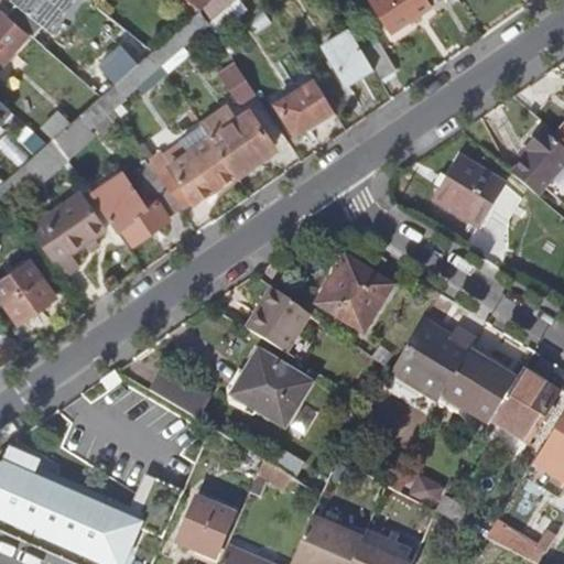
[(72,0),(9,0),(15,4),(7,18),(28,35),(33,41),(43,28),(47,31),(72,0)]
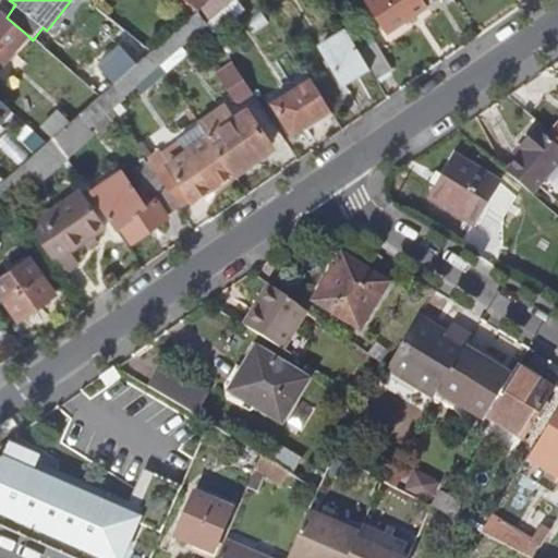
[(186,20),(195,12),(181,0),(176,0),(171,7),(186,20)]
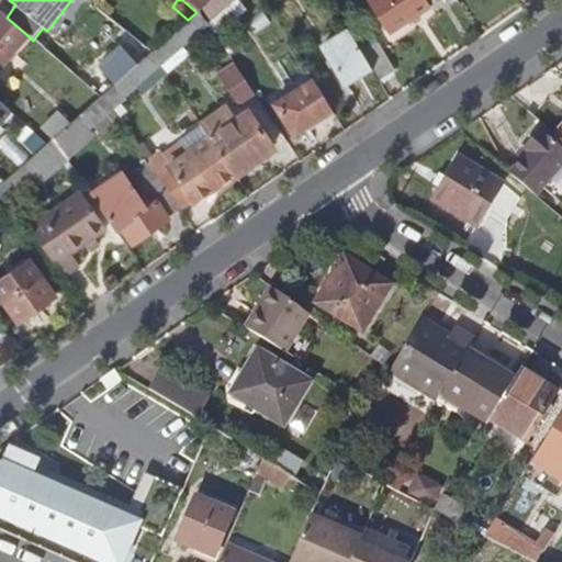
[(425,0),(368,0),(368,1),(390,33),(429,6),(425,0)]
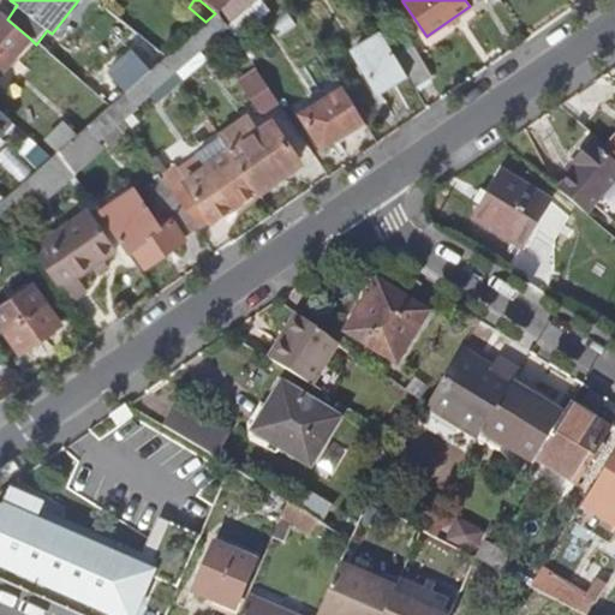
[(0,72),(30,39),(7,19),(0,12),(0,72)]
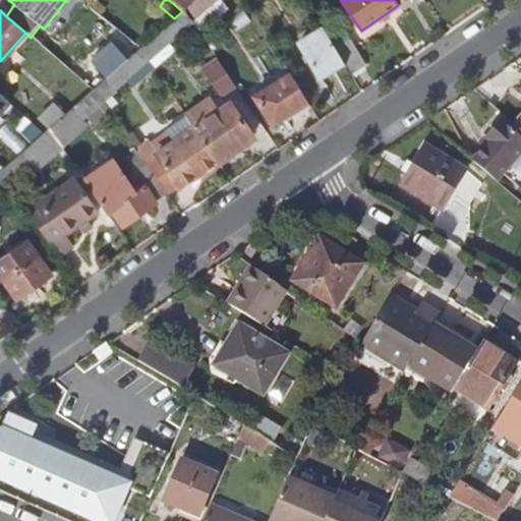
[(139,49),(147,59),(181,29),(174,18),(139,49)]
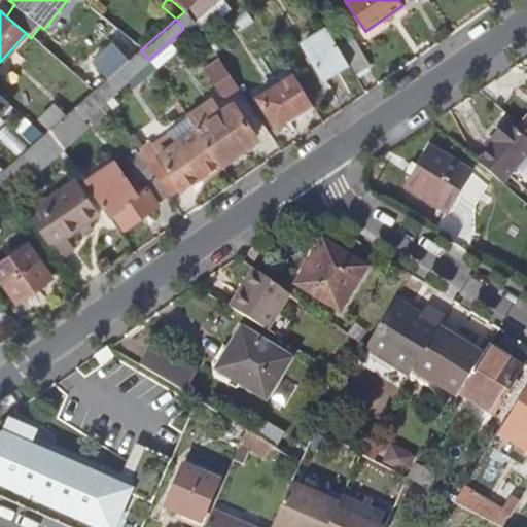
[(325,30),(302,44),(322,77),(346,63),(325,30)]
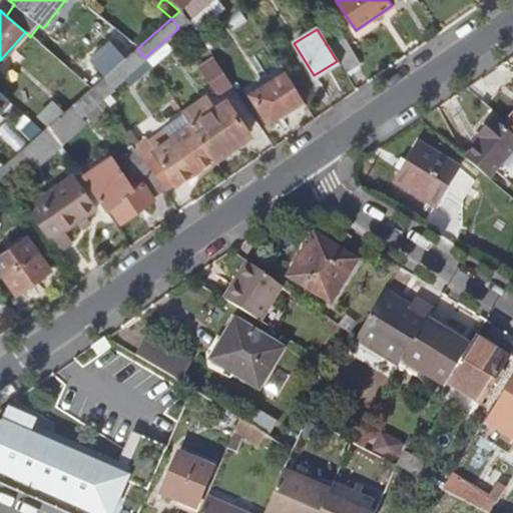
[(332,49),(346,73),(360,65),(344,41),(332,49)]
